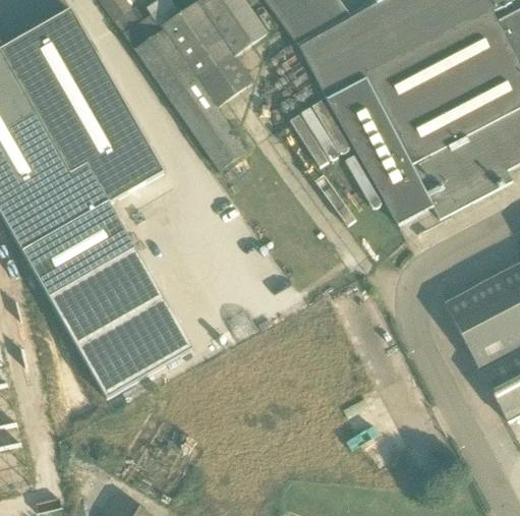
[(218,168),(235,157),(245,149),(216,106),(251,81),(233,54),(266,31),(244,0),(195,0),(162,24),(164,27),(162,29),(150,12),(142,17),(134,5),(131,6),(127,0),(100,0),(134,49),(134,48),(218,168)]
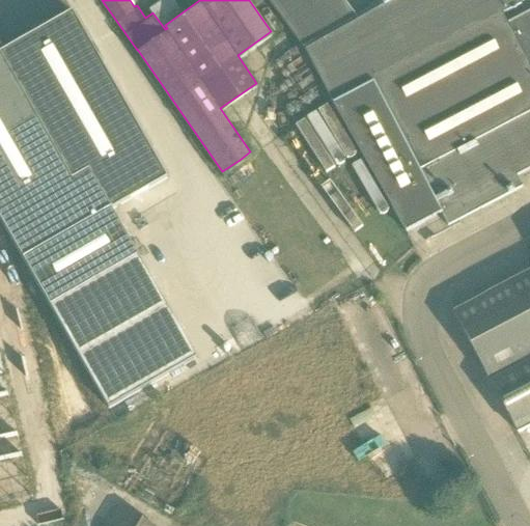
[(269,0),(304,46),(358,16),(345,0),(269,0)]
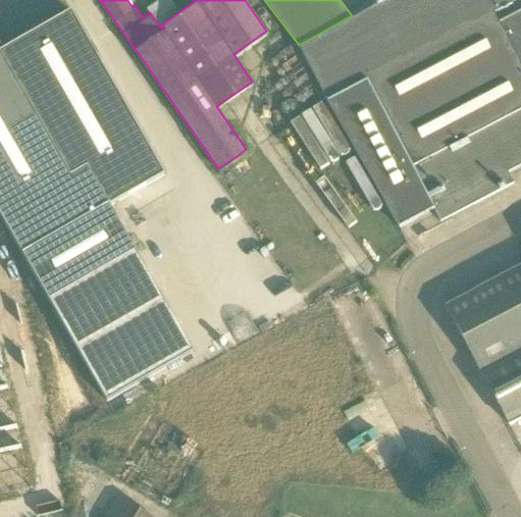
[(374,0),(377,3),(355,19),(352,15),(299,45),(326,98),(398,224),(433,205),(439,218),(513,179),(507,168),(520,161),(520,7),(499,19),(493,10),(511,1),(510,0),(374,0)]
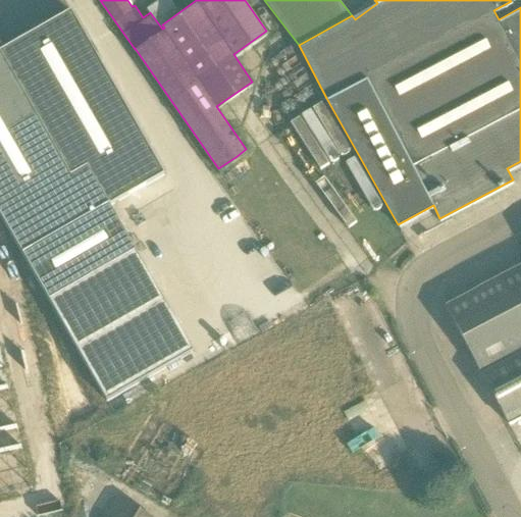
[(0,212),(48,298),(136,248),(109,202),(163,170),(69,7),(0,46),(0,212)]
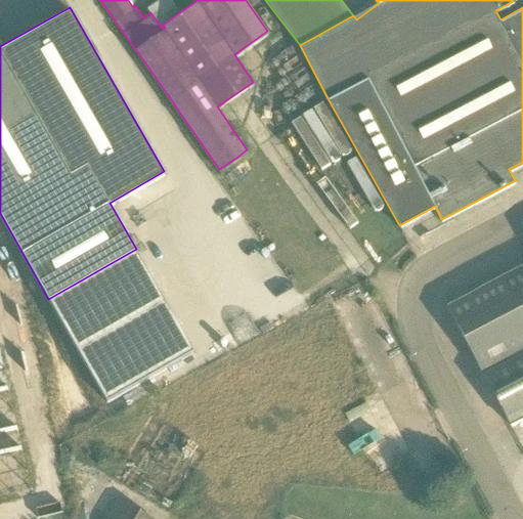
[(510,422),(511,422),(522,415),(522,262),(447,303),(482,370),(510,422)]
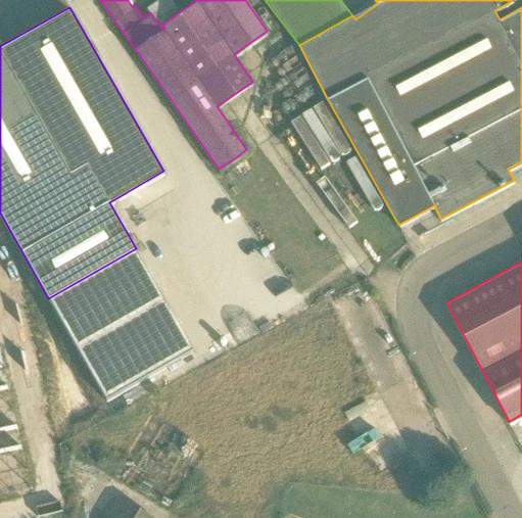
[(0,491),(31,485),(0,348),(0,491)]
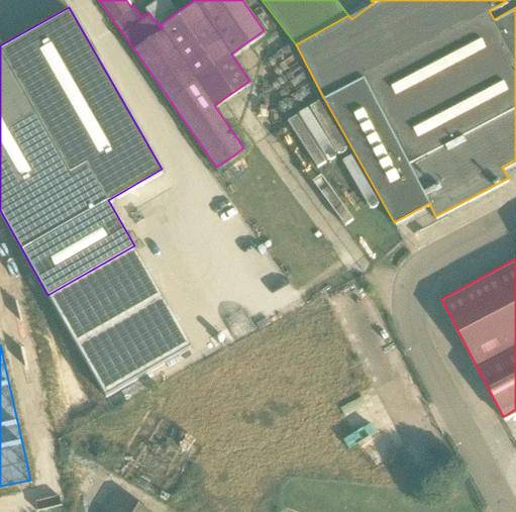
[(101,511),(153,511),(116,489),(101,511)]
